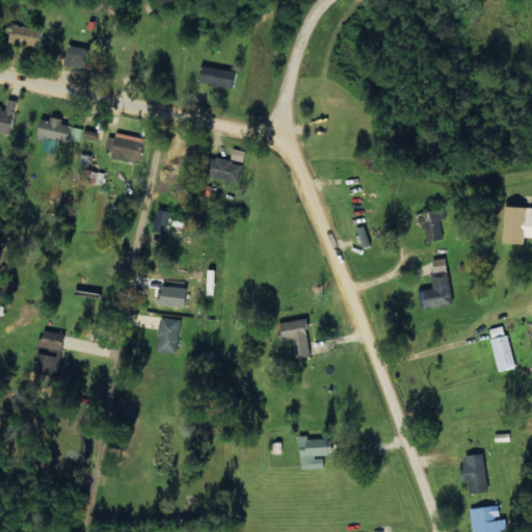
[(38,47),(42,27),(28,25),(27,27),(10,24),(7,42),(38,47)]
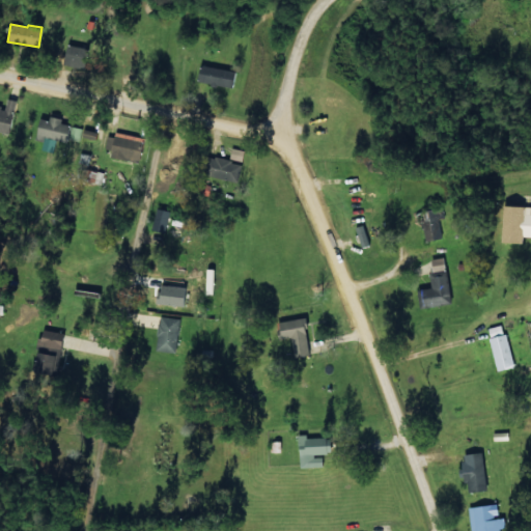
[(88,51),(66,45),(61,62),(83,70),(88,51)]
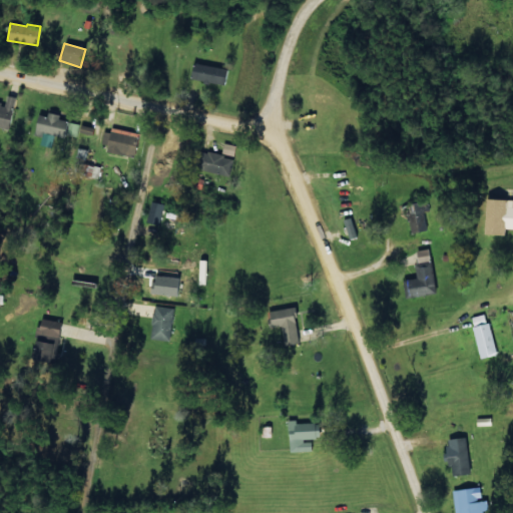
[(227,69),(191,62),(188,78),(224,85),(227,69)]
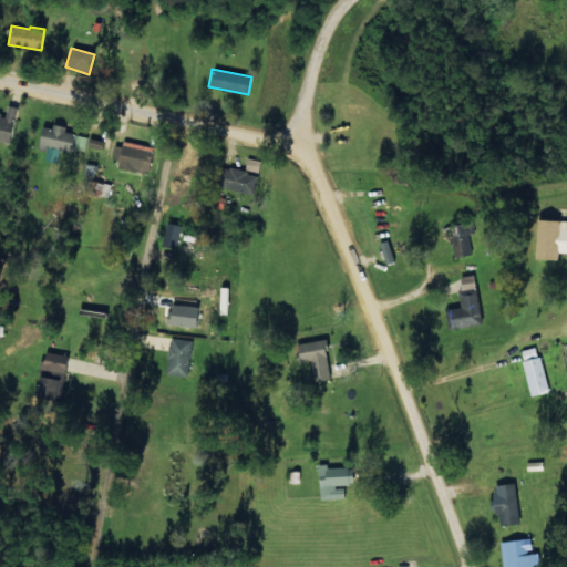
[(0,113),(0,140),(11,142),(16,106),(6,105),(4,115),(0,113)]
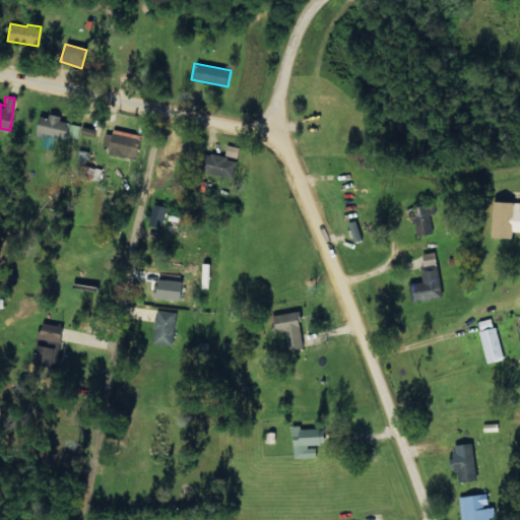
[(65,139),(66,135),(77,137),(80,125),(69,124),(70,120),(47,116),(47,117),(38,116),(35,134),(65,139)]
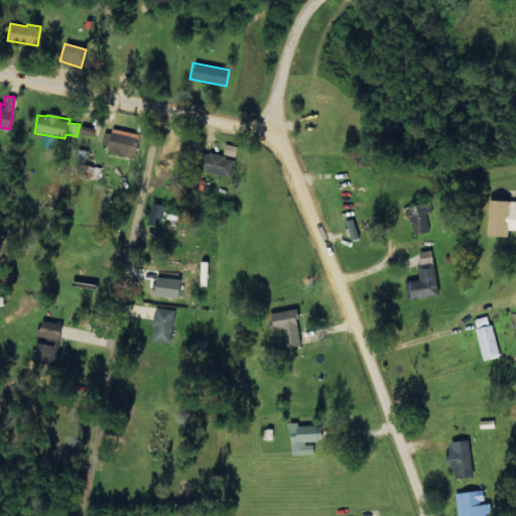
[(106,151),(133,158),(139,134),(111,128),(106,151)]
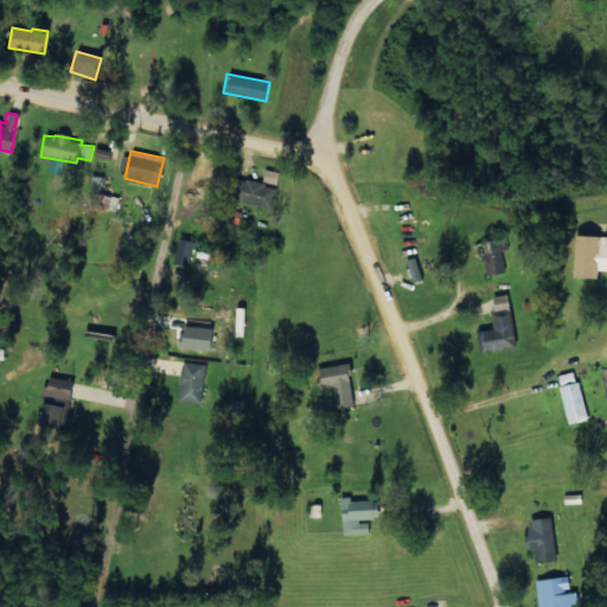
[(275,185),(279,172),(264,168),(261,181),(275,185)]
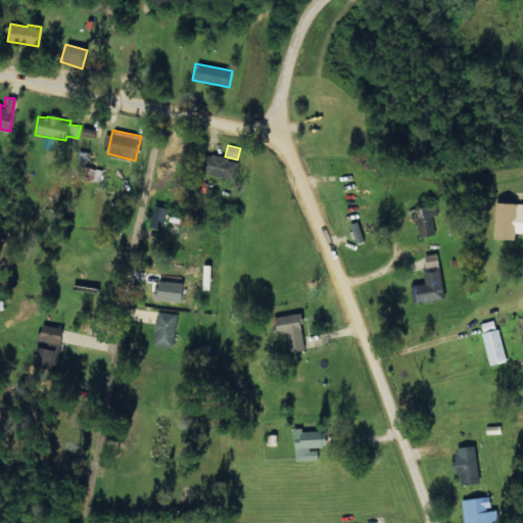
[(203,155),(201,174),(235,178),(237,158),(203,155)]
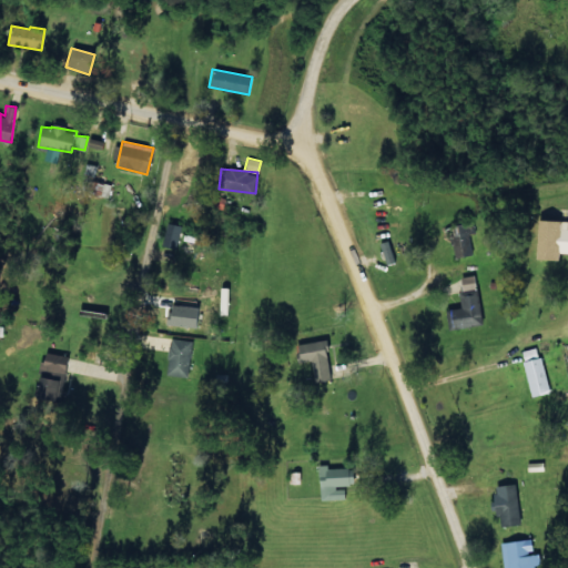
[(534,259),(558,259),(558,253),(567,253),(567,229),(566,230),(567,221),(535,220),(534,259)]
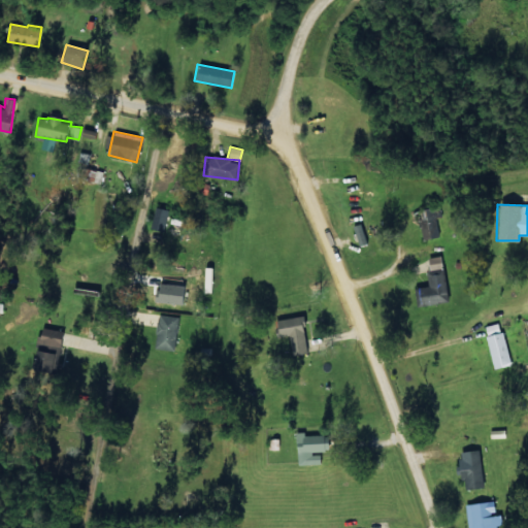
[(150,228),(163,231),(169,210),(156,206),(150,228)]
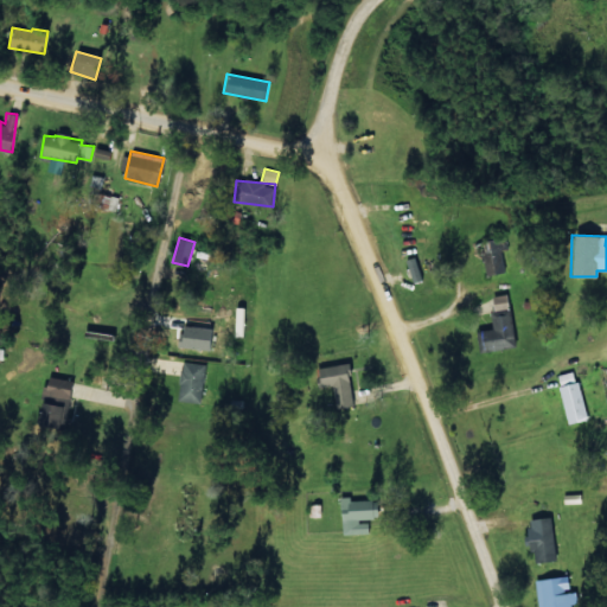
[(508,250),(506,237),(480,240),(484,275),(504,273),(503,250),(508,250)]
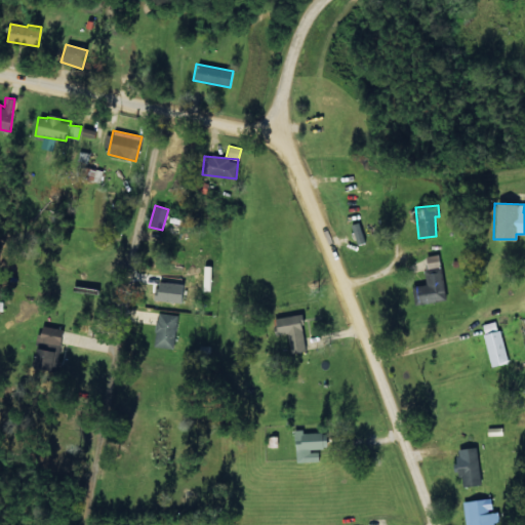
[(425,255),(427,269),(439,267),(438,254),(425,255)]
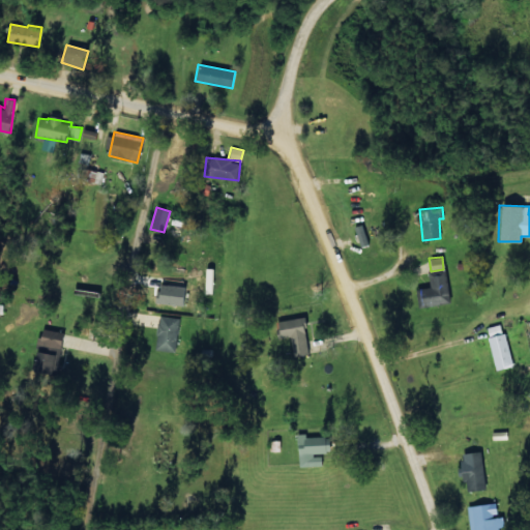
[(430,287),(419,288),(421,306),(449,303),(446,273),(429,275),(430,287)]
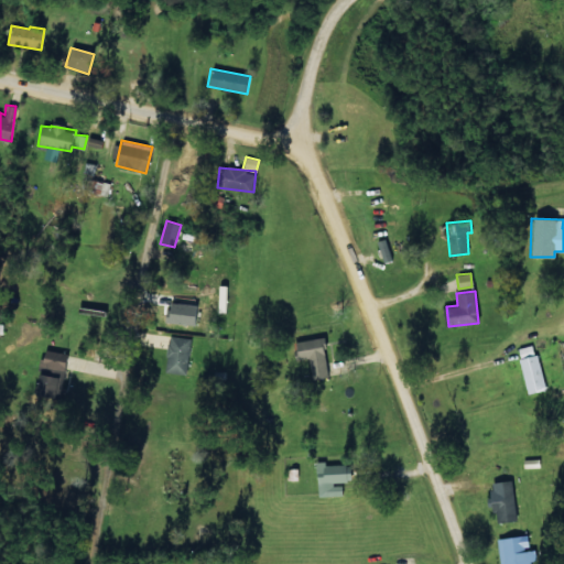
[(160,321),(205,325),(206,306),(161,303),(160,321)]
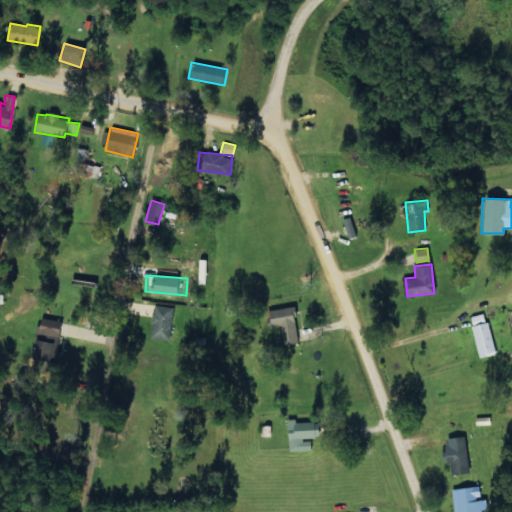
[(169,339),(174,307),(153,304),(149,336),(169,339)]
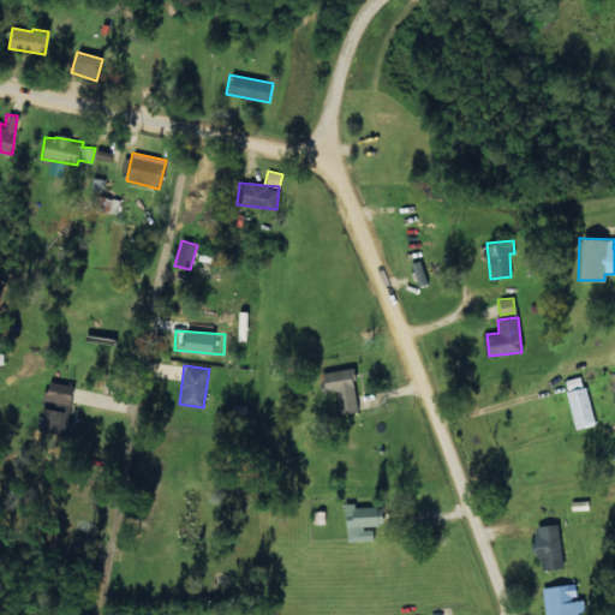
[(320,372),(323,393),(336,390),(340,413),(358,410),(351,368),(320,372)]
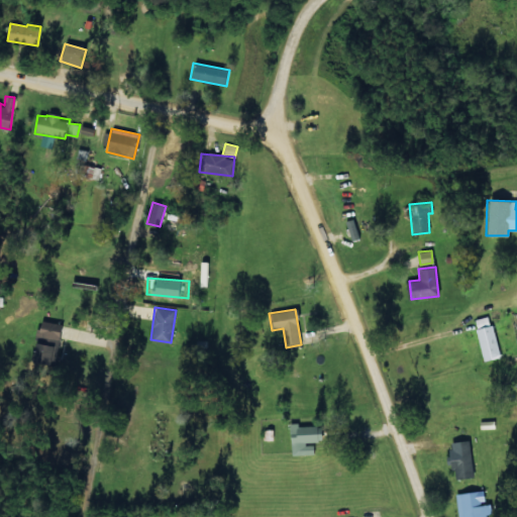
[(483,360),(498,356),(490,316),(474,319),(483,360)]
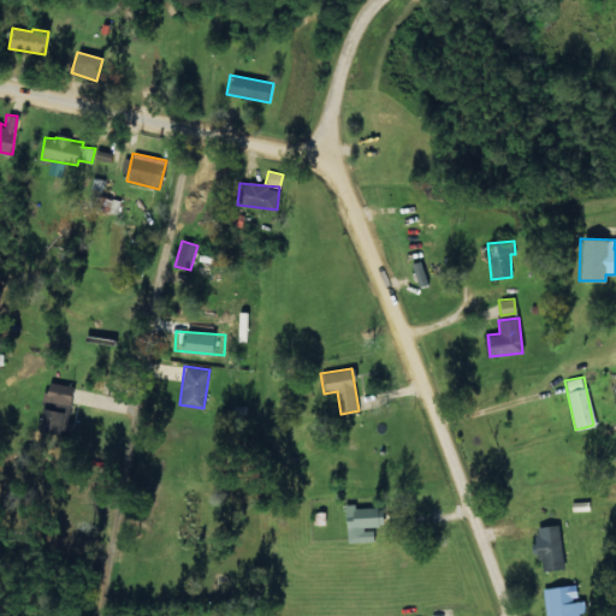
[(69,432),(71,385),(42,384),(40,431),(69,432)]
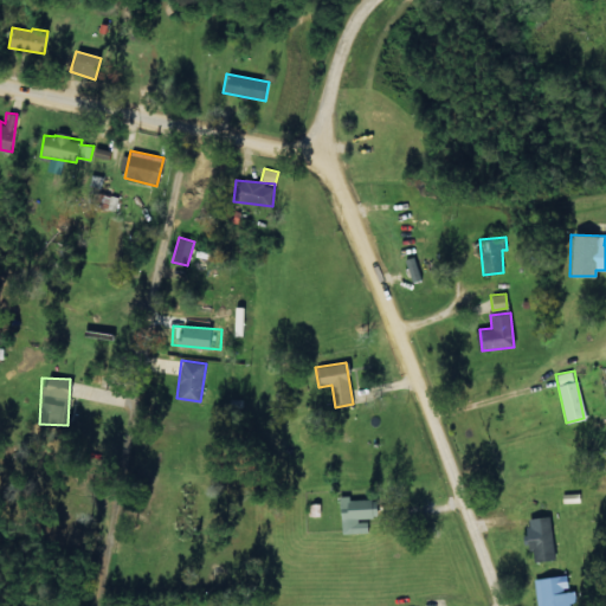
[(367,533),(367,519),(374,519),(373,498),(340,498),(341,534),(367,533)]
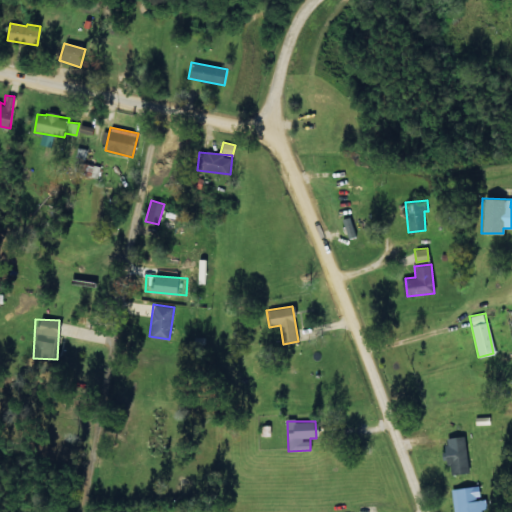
[(270,425),(260,426),(260,436),(271,436),(270,425)]
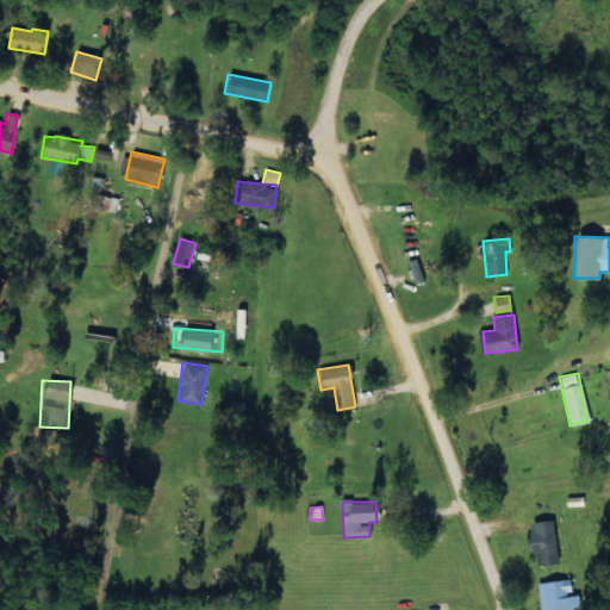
[(534,566),(558,562),(553,518),(528,522),(534,566)]
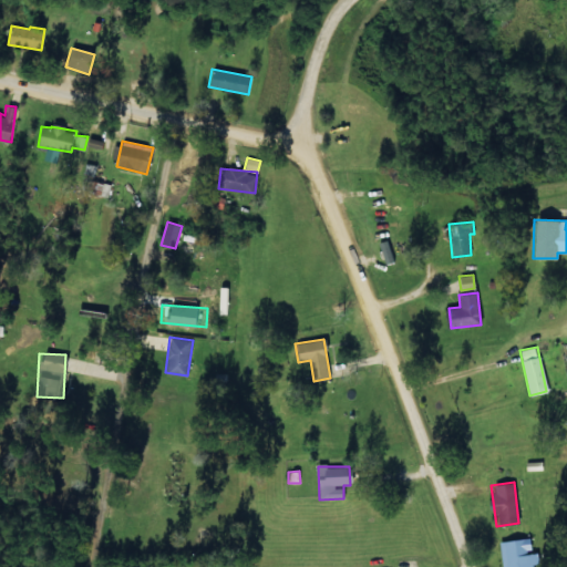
[(498,542),(502,566),(538,566),(537,552),(532,552),(529,537),(498,542)]
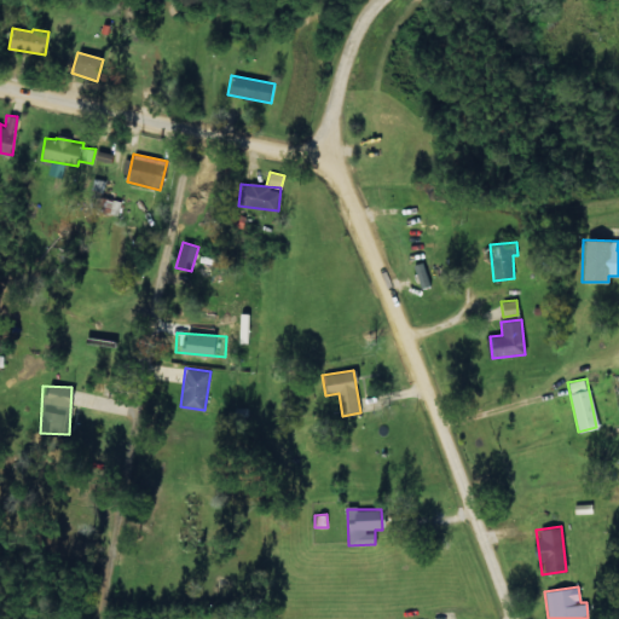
All buildings are outlined.
